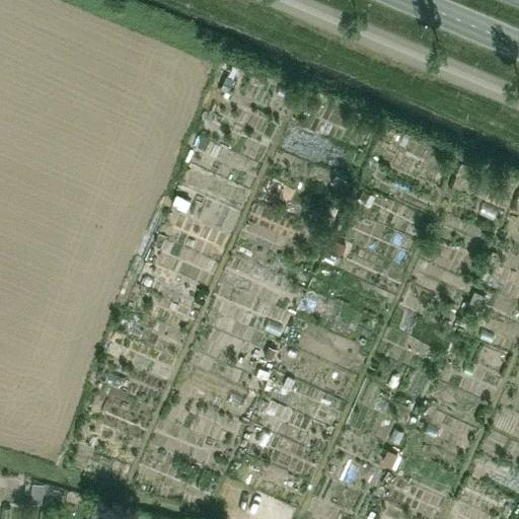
[(225,75),(220,88),(228,91),(233,79),(225,75)]
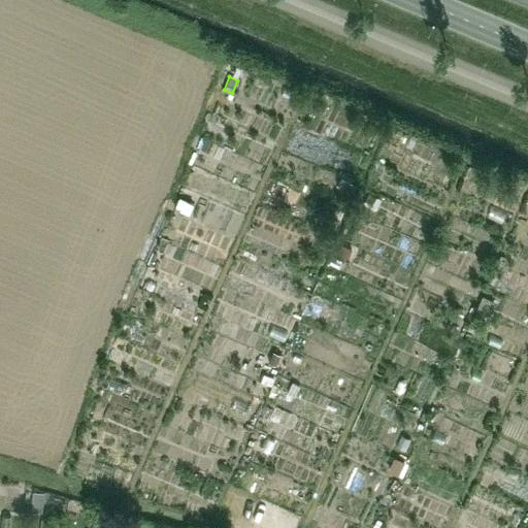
[(245,210),(250,192),(222,187),(219,205),(245,210)]
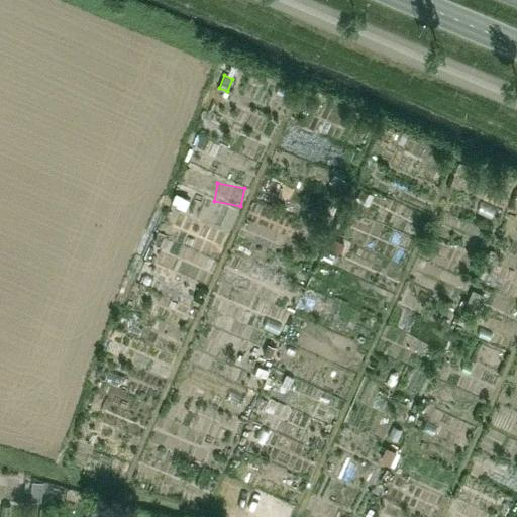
[(176,193),(171,203),(185,210),(190,199),(176,193)]
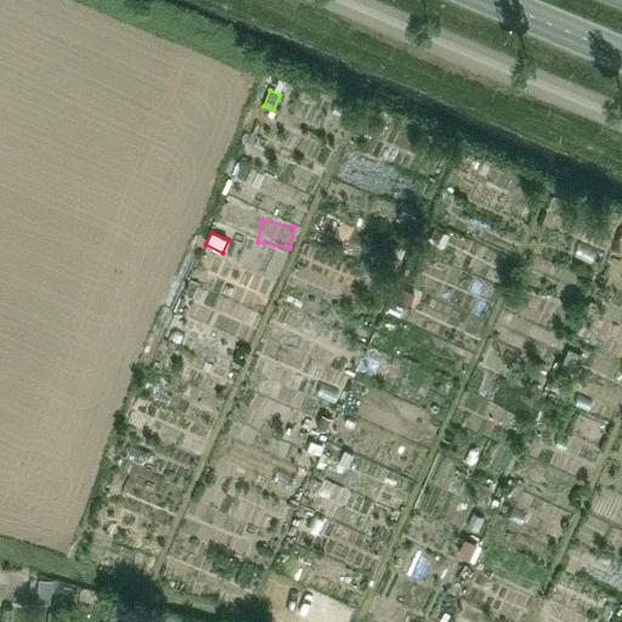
[(242,241),(225,288),(258,300),(276,253),(242,241)]
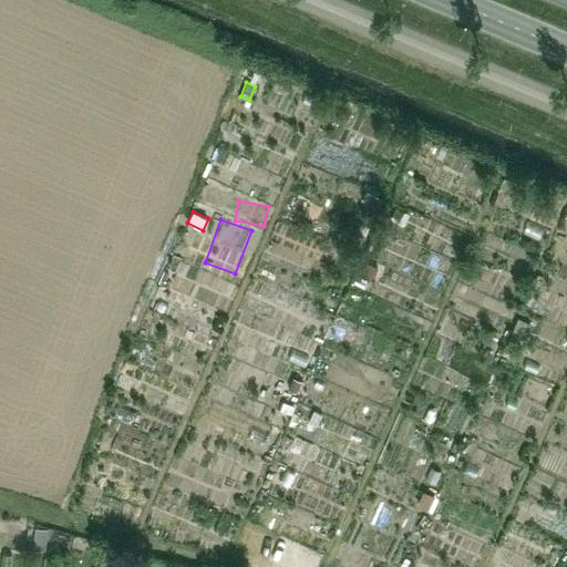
[(377,265),(398,275),(409,254),(388,244),(377,265)]
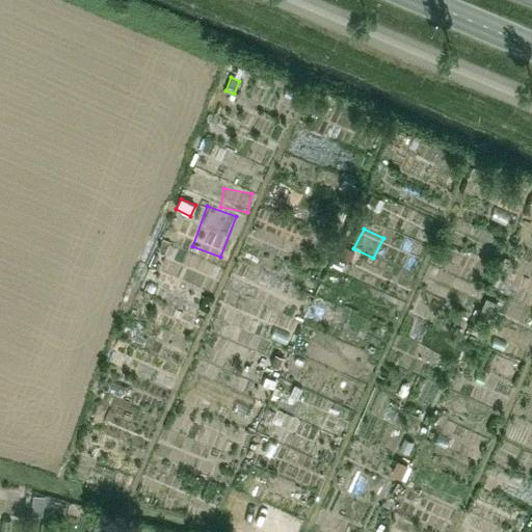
[(424,260),(427,248),(405,242),(402,254),(424,260)]
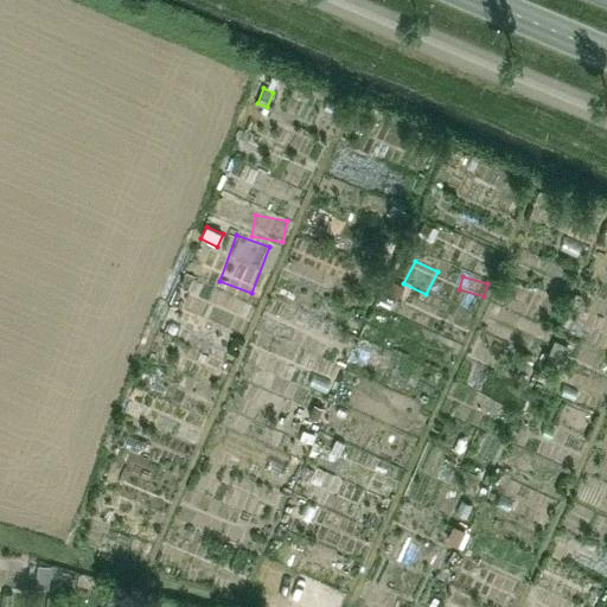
[(491,305),(522,319),(532,296),(502,281),(491,305)]
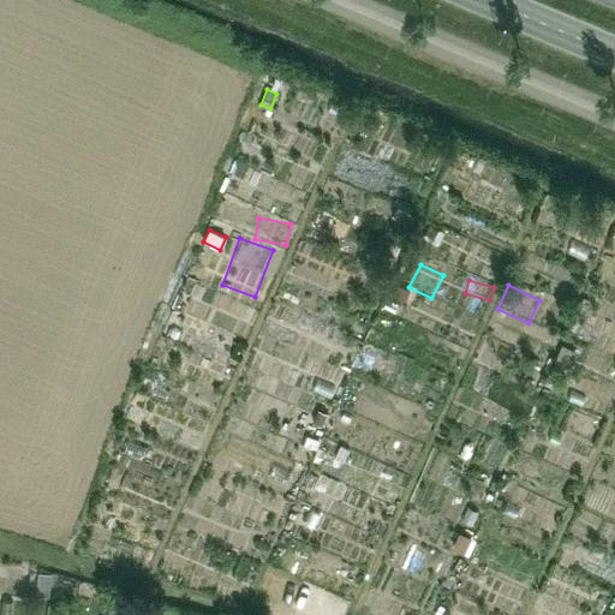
[(562,344),(554,359),(567,366),(575,350),(562,344)]
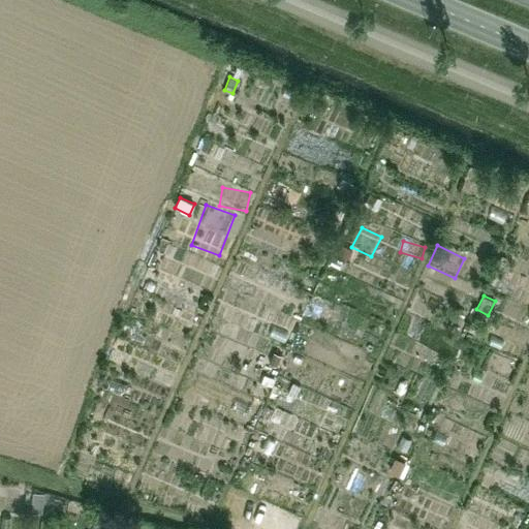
[(292,382),(287,394),(294,397),(300,386),(292,382)]
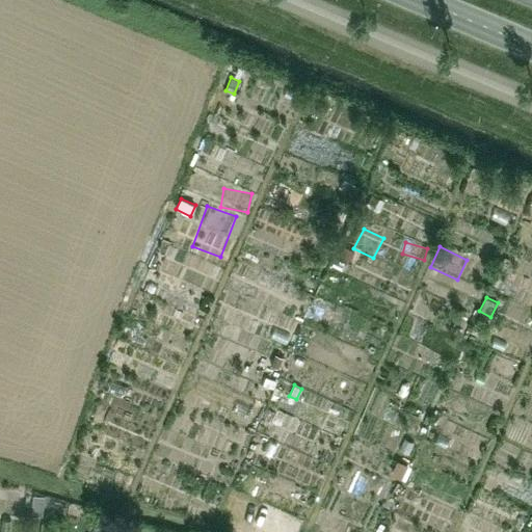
[(443,399),(439,408),(447,411),(451,402),(443,399)]
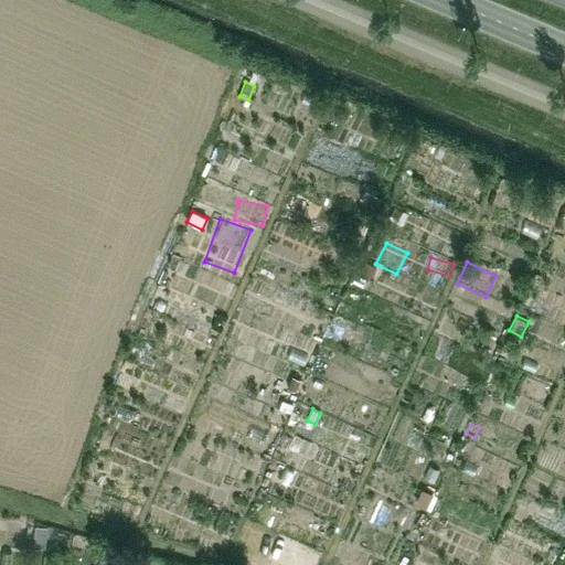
[(299,447),(330,458),(338,438),(307,427),(299,447)]
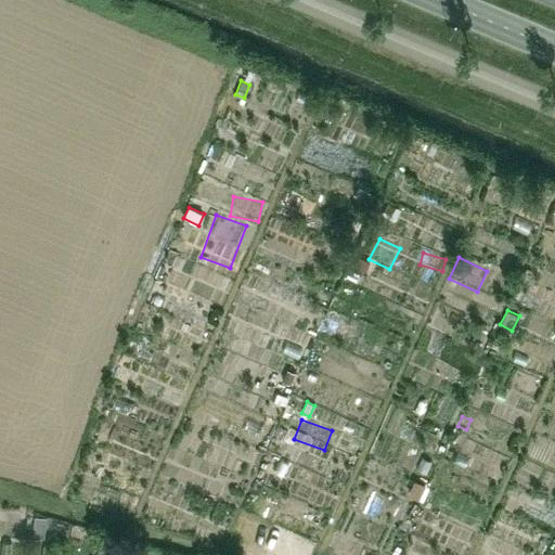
[(313,472),(332,478),(340,457),(321,450),(313,472)]
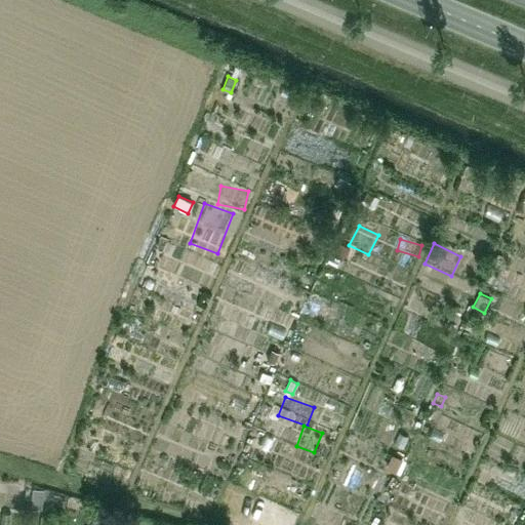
[(392,458),(386,474),(403,480),(409,466),(392,458)]
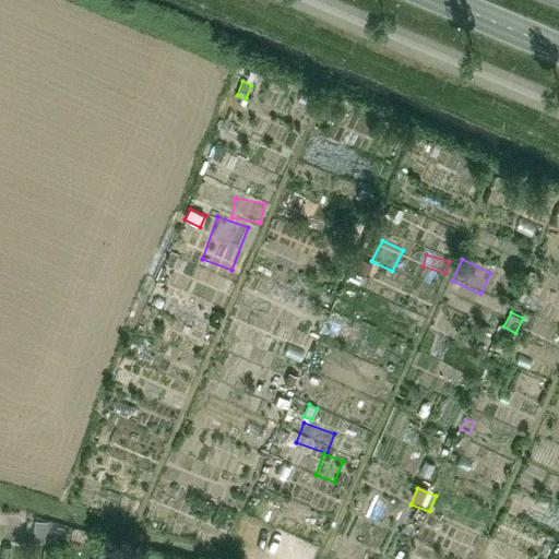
[(74,547),(80,532),(67,527),(61,543),(74,547)]
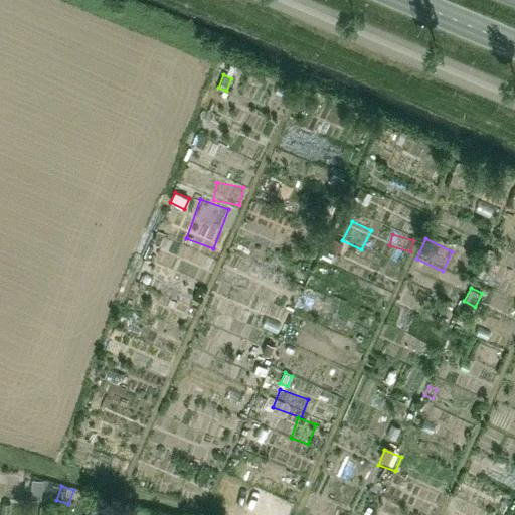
[(495,502),(490,512),(495,514),(500,514),(504,506),(495,502)]
